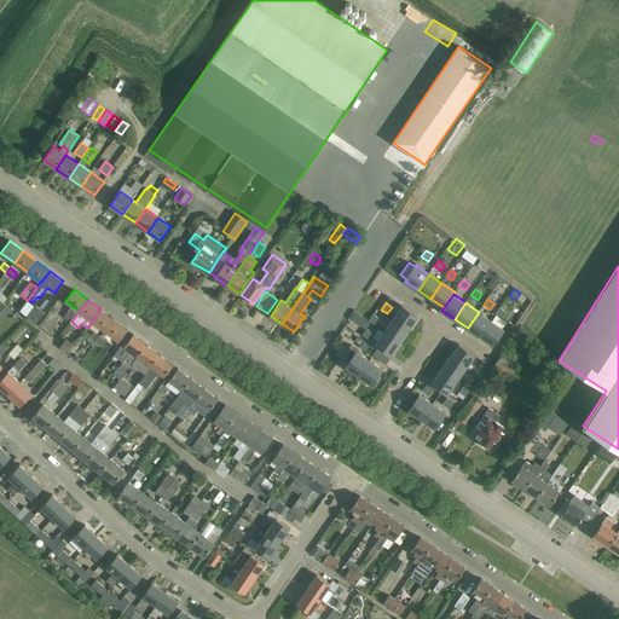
[(35,324),(45,313),(36,306),(27,317),(35,324)]
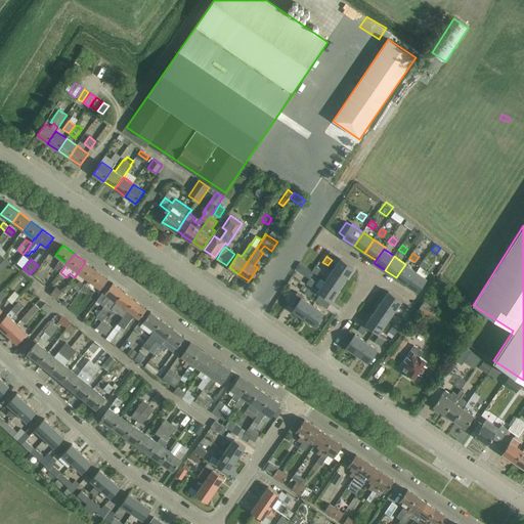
[(333,270),(346,279),(354,268),(341,259),(333,270)]
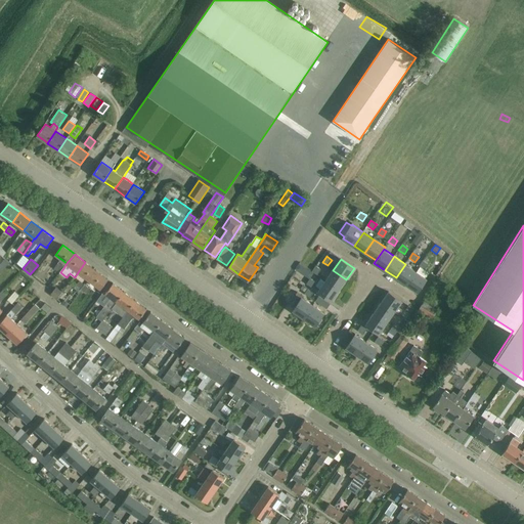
[(0,265),(0,274),(10,264),(5,260),(0,265)]
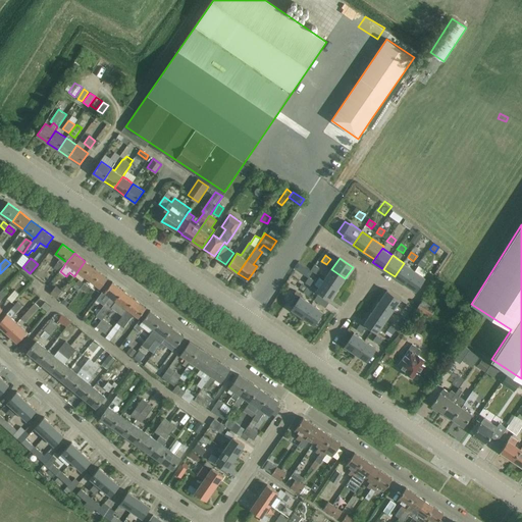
[(426,263),(421,260),(418,265),(423,268),(426,263)]
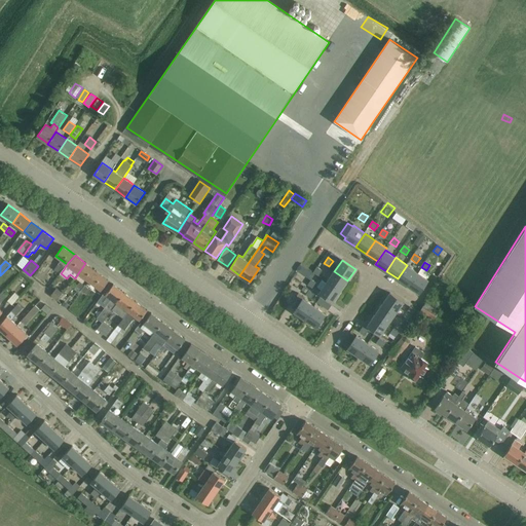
[(89,282),(97,271),(85,263),(78,273),(89,282)]
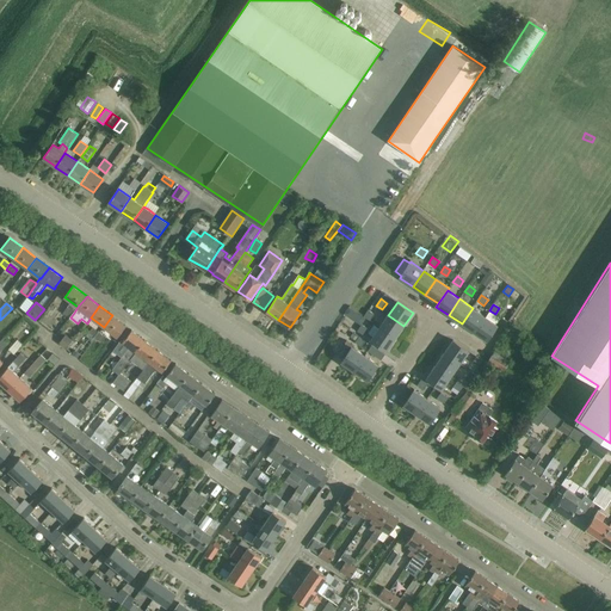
[(71,318),(74,313),(67,308),(63,313),(71,318)]
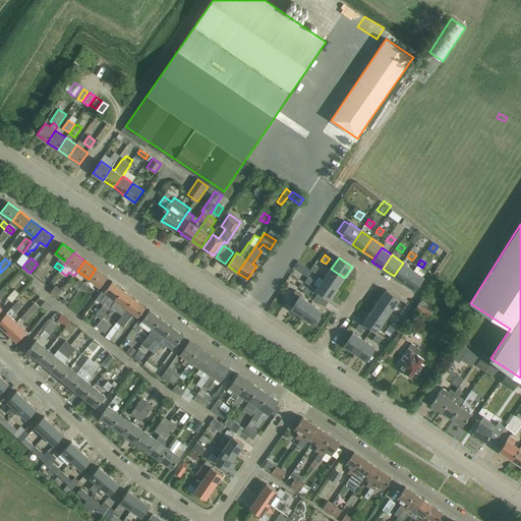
[(404,283),(413,270),(403,263),(394,276),(404,283)]
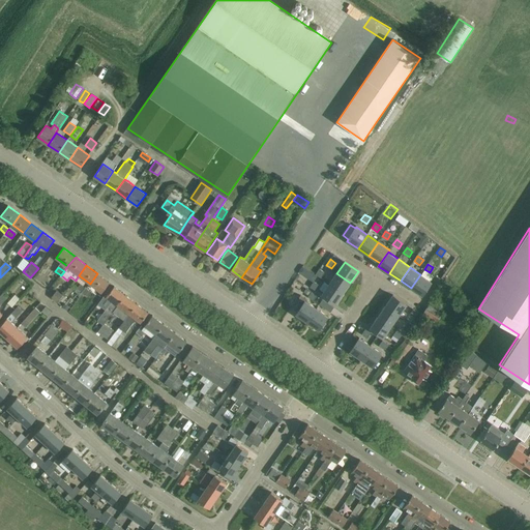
[(316,273),(321,277),(325,272),(320,268),(316,273)]
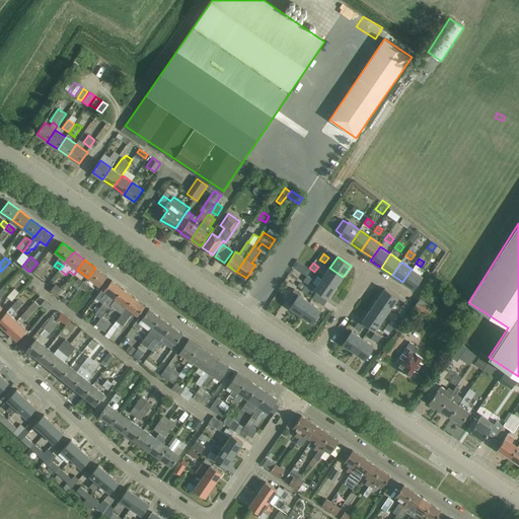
[(95,268),(88,278),(99,286),(107,277),(95,268)]
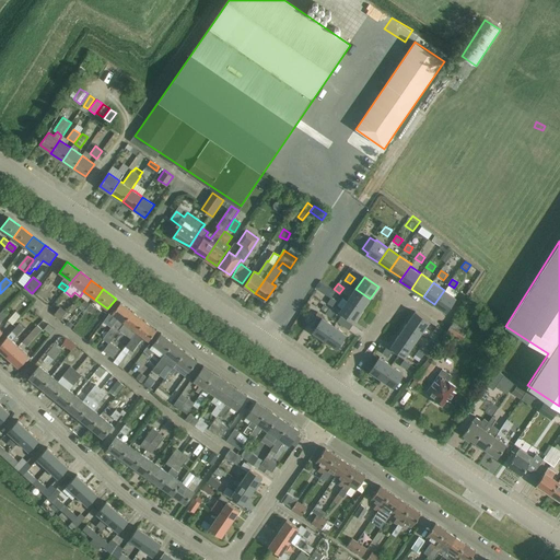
[(362,310),(370,299),(356,289),(348,300),(362,310)]
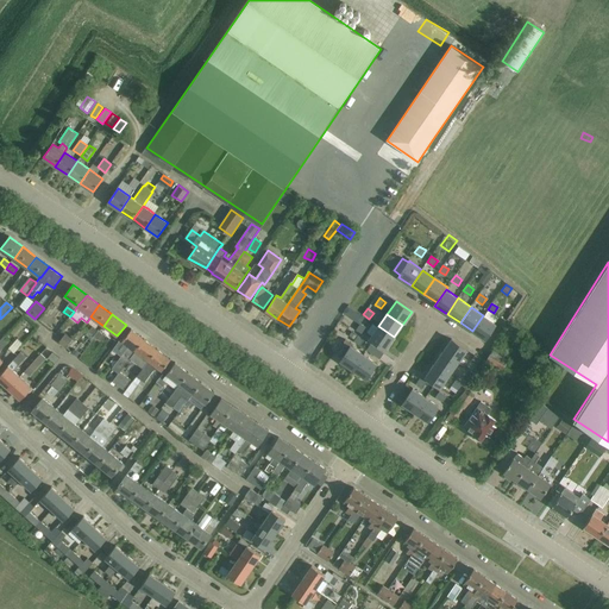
[(483,315),(472,331),(485,340),(496,324),(483,315)]
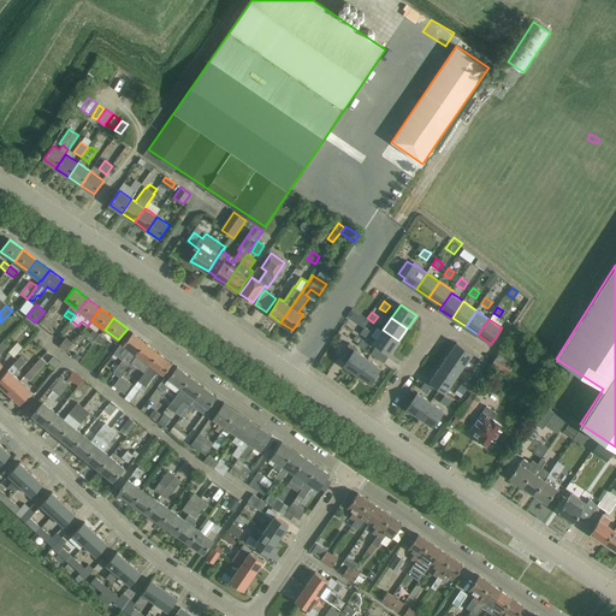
[(70,341),(75,329),(66,325),(61,337),(70,341)]
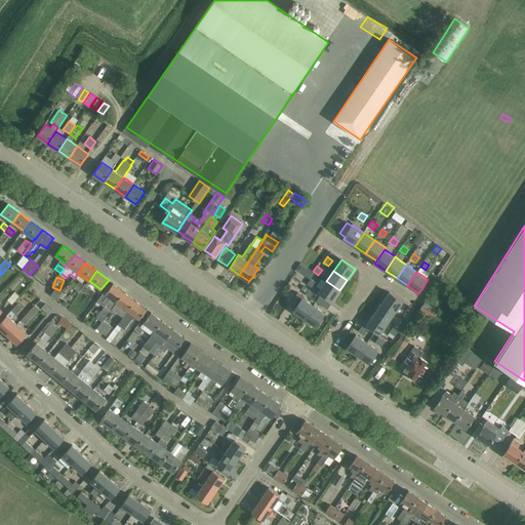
[(307,284),(312,288),(316,282),(311,278),(307,284)]
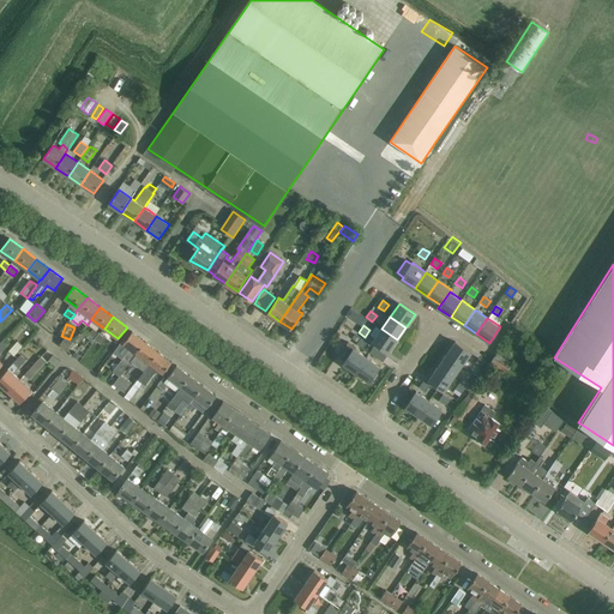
[(79,354),(89,343),(85,339),(91,332),(88,329),(72,345),(79,354)]
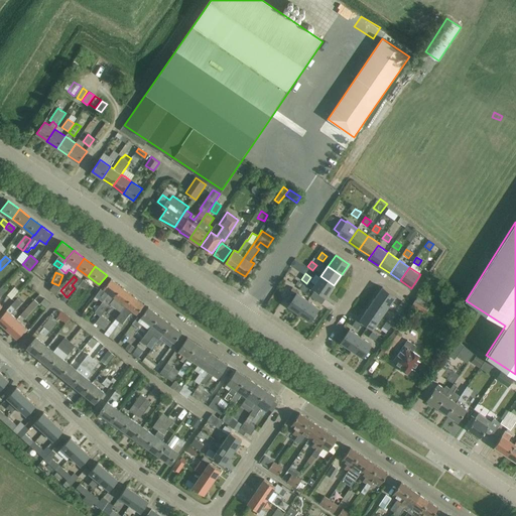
[(327,296),(334,285),(320,276),(313,287),(327,296)]
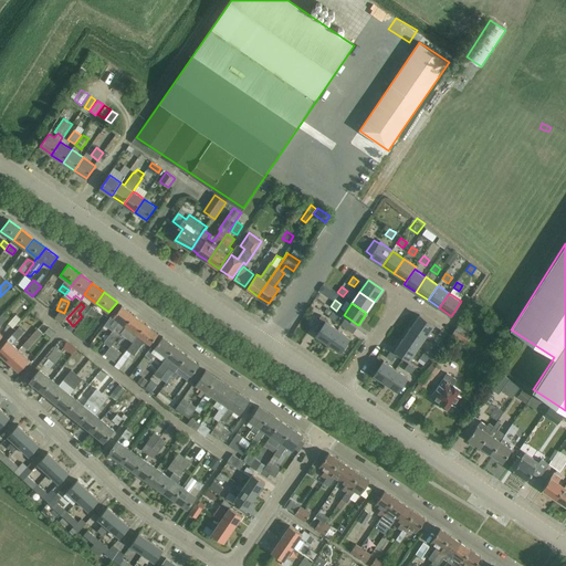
[(122,333),(135,315),(123,306),(114,316),(122,322),(105,343),(111,347),(112,346),(122,333)]
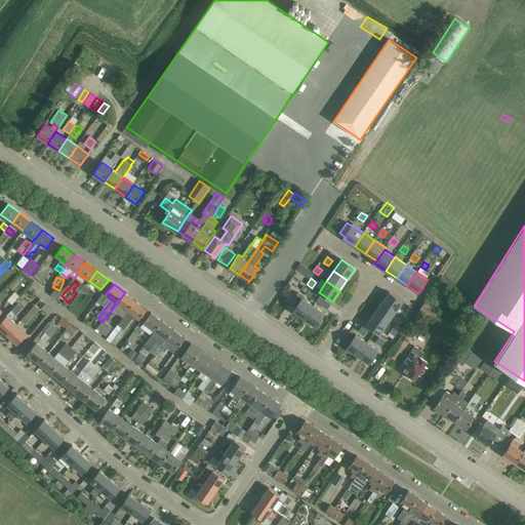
[(86,286),(82,290),(88,294),(91,290),(86,286)]
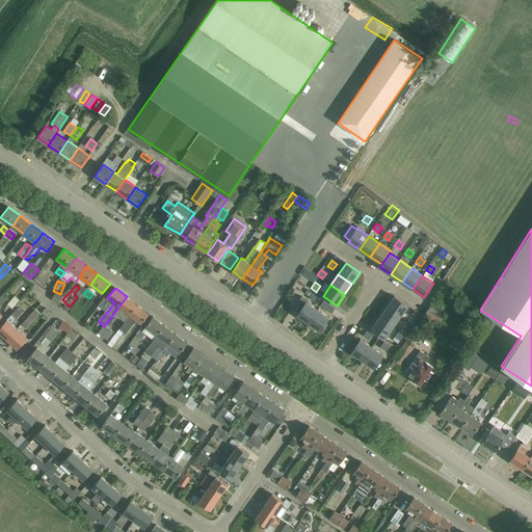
[(318,296),(313,292),(309,297),(315,301),(318,296)]
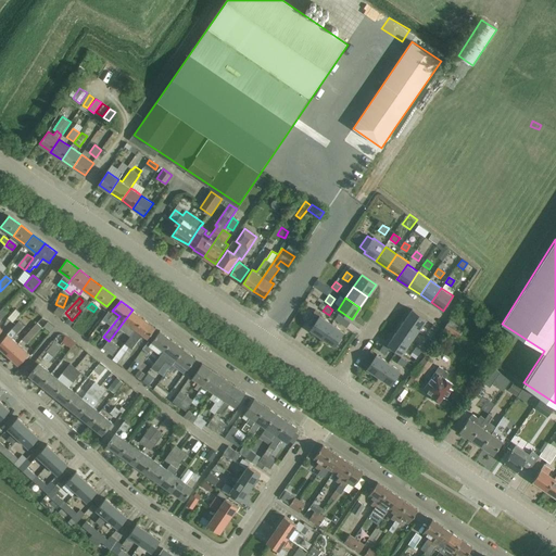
[(13,323),(16,319),(21,315),(16,310),(9,318),(13,323)]
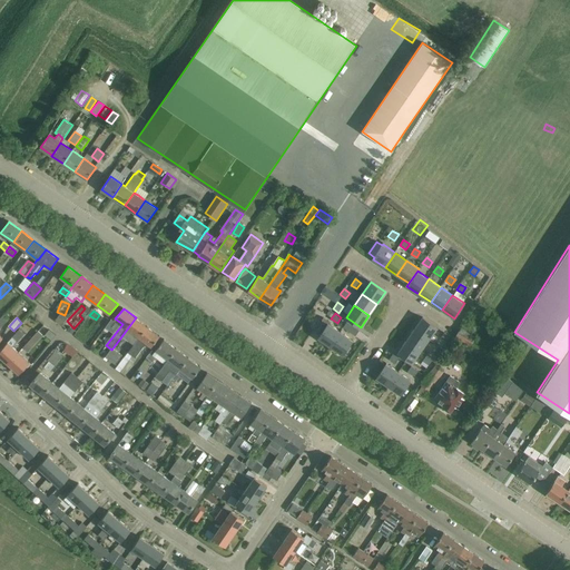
[(135,345),(148,327),(136,317),(123,335),(135,345)]
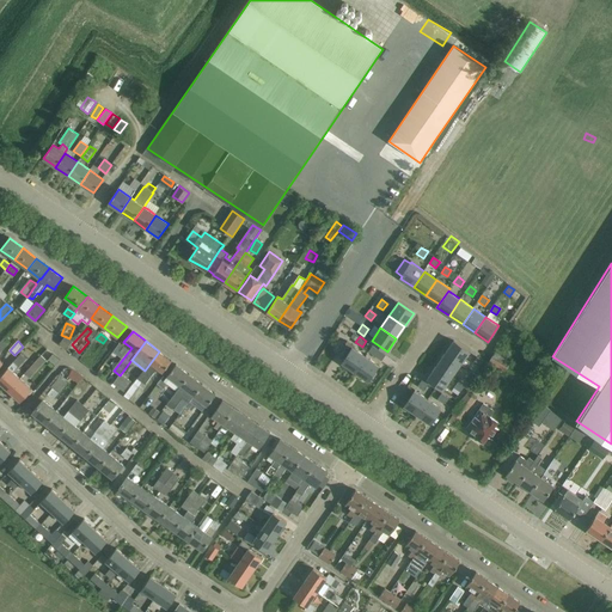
[(353,369),(363,354),(354,348),(355,346),(348,341),(340,354),(346,359),(342,363),(353,369)]
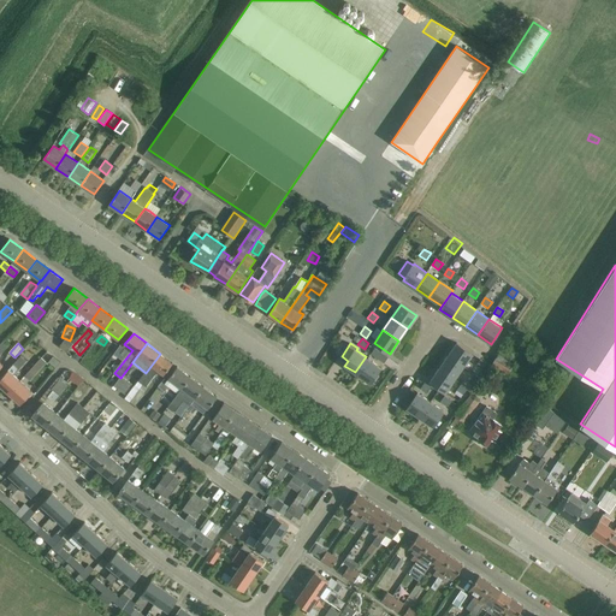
[(448,356),(463,367),(473,354),(457,343),(448,356)]
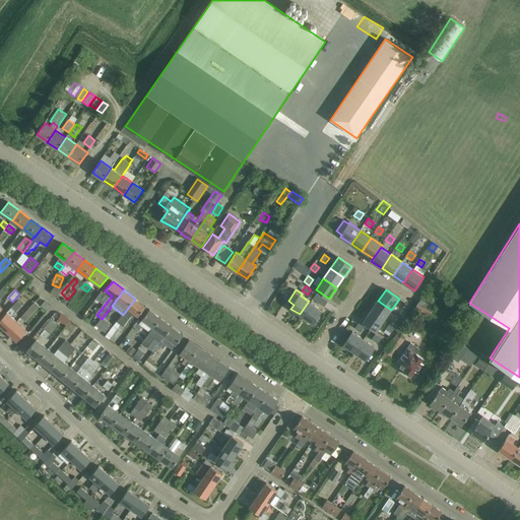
[(328,302),(317,294),(313,299),(324,307),(328,302)]
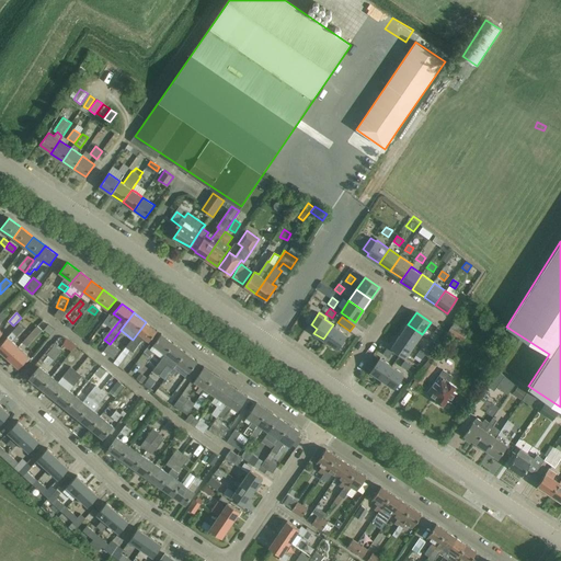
[(146,322),(133,340),(124,351),(127,354),(130,350),(133,352),(145,338),(149,341),(158,331),(146,322)]
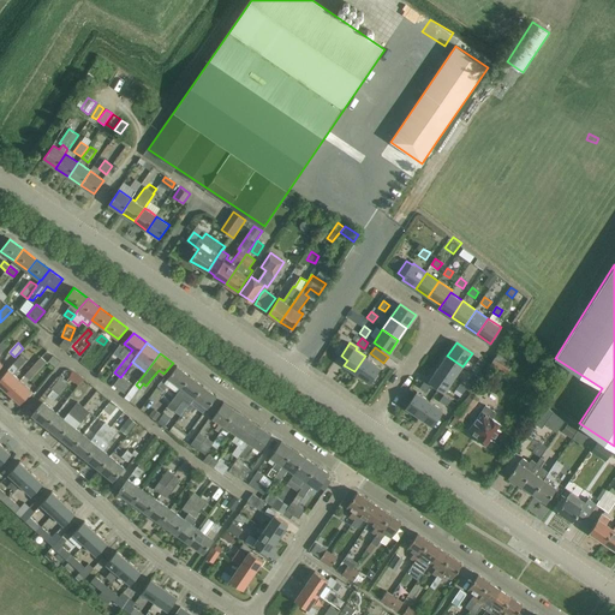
[(57,354),(53,360),(61,365),(65,359),(57,354)]
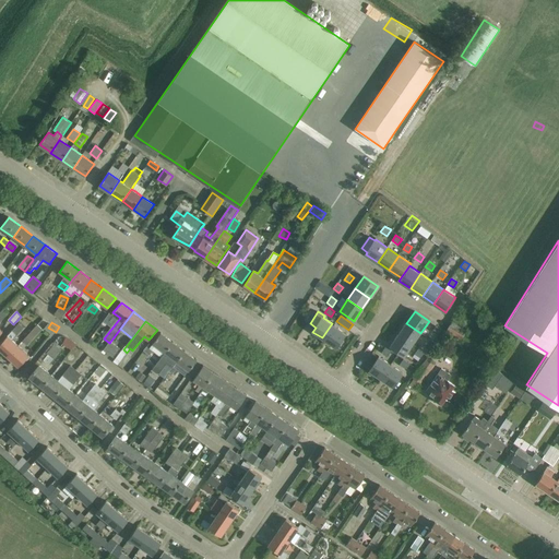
[(332,323),(322,337),(336,348),(346,333),(332,323)]
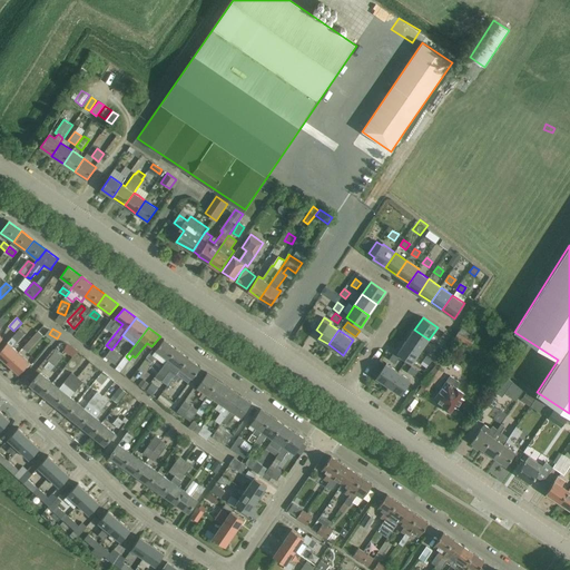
[(421,351),(429,340),(414,330),(406,341),(421,351)]
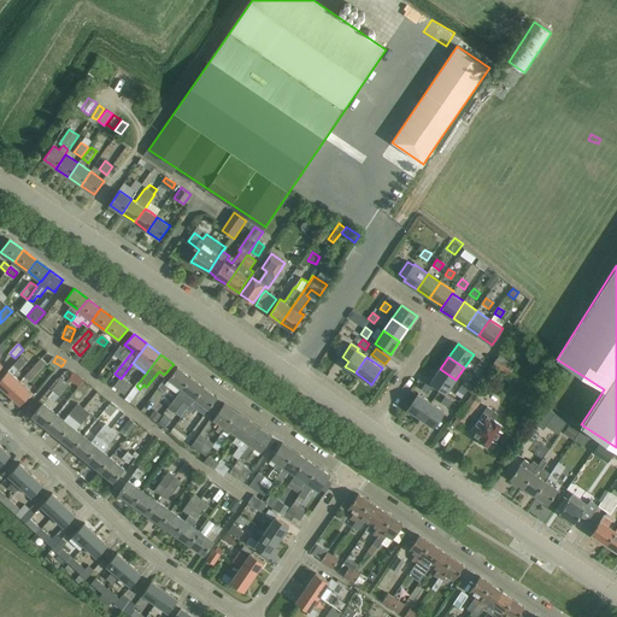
[(18,371),(27,363),(21,358),(13,366),(18,371)]
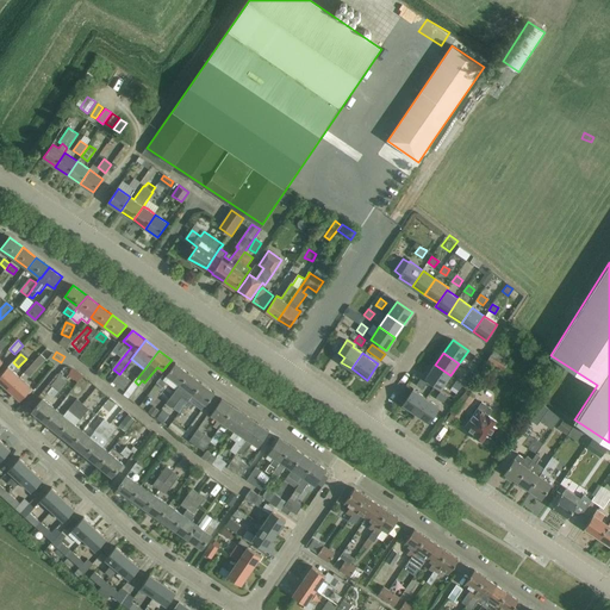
[(32,365),(37,368),(45,360),(41,356),(32,365)]
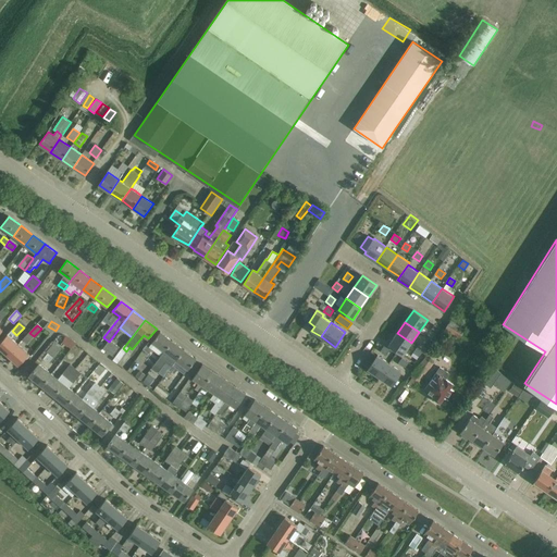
[(440,329),(435,325),(431,331),(436,335),(440,329)]
